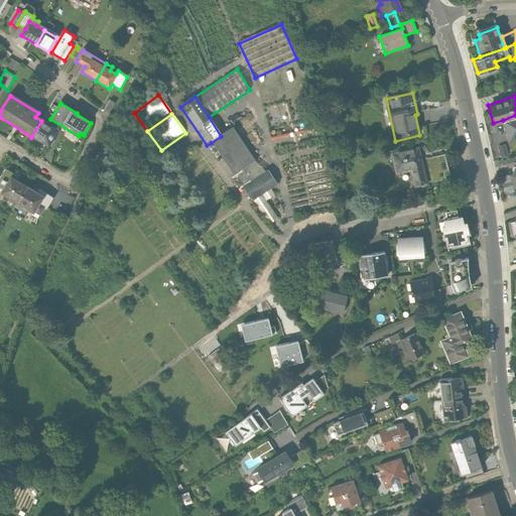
[(515,115),(503,120),(509,141),(515,139),(515,115)]
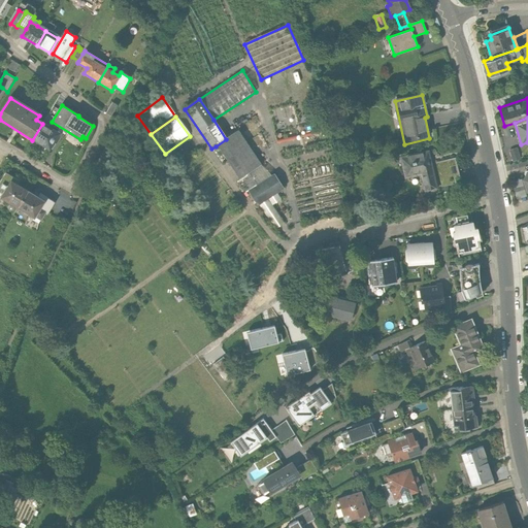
[(59,134),(42,124),(32,140),(48,151),(59,134)]
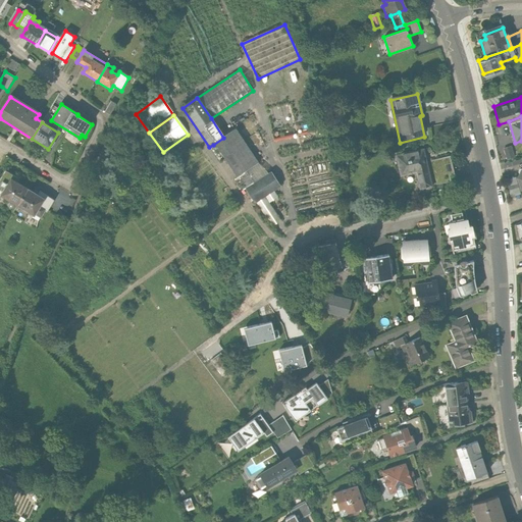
[(236,129),(223,138),(213,145),(237,179),(246,173),(259,164),(236,129)]
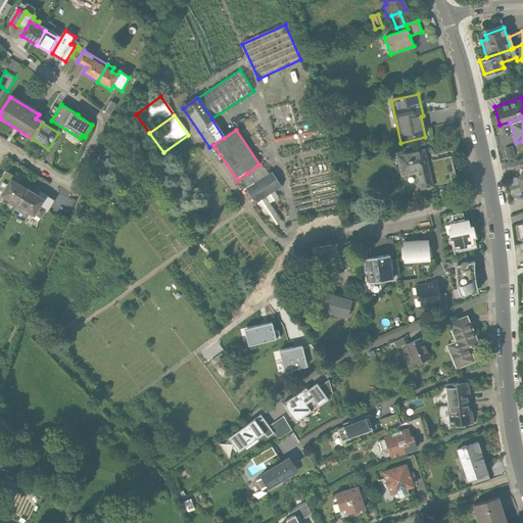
[(424,151),(396,157),(401,179),(418,175),(422,191),(432,189),(432,187),(450,183),(449,177),(455,176),(450,158),(427,163),(424,151)]
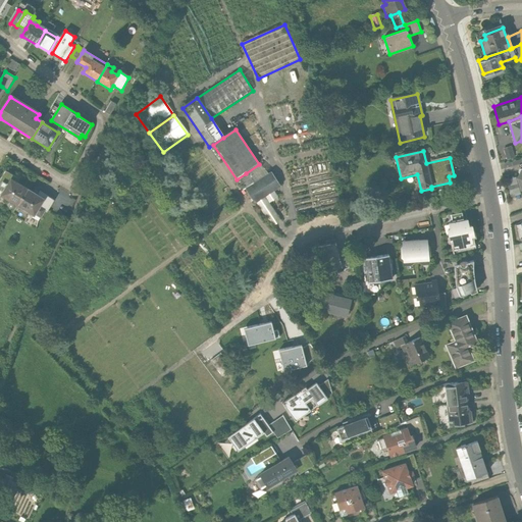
[(246,173),(254,186),(269,175),(259,164),(246,173)]
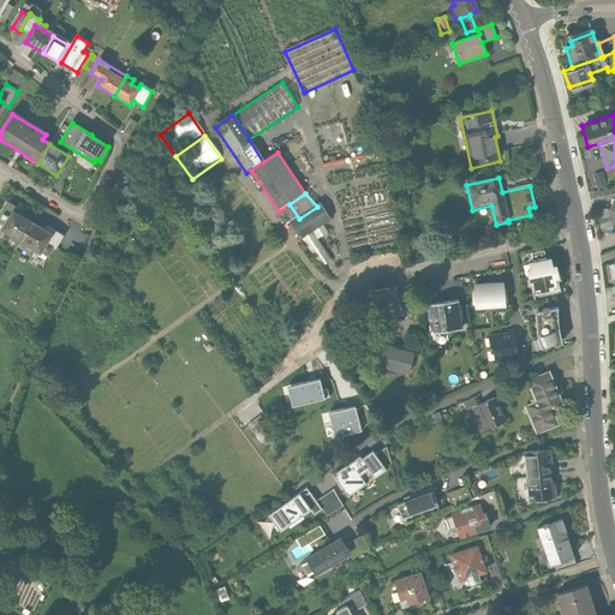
[(0,236),(3,232),(15,213),(21,218),(23,213),(7,203),(0,214),(0,236)]
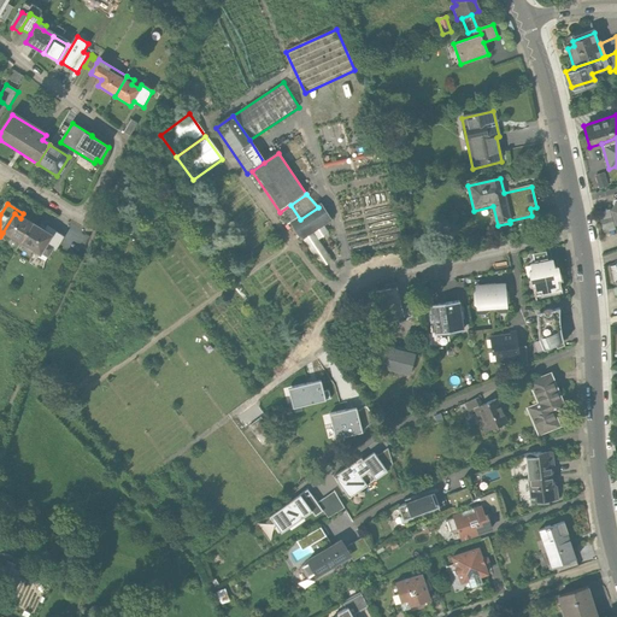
[(300,219),(292,224),(303,242),(323,229),(331,223),(321,206),(318,207),(300,219)]
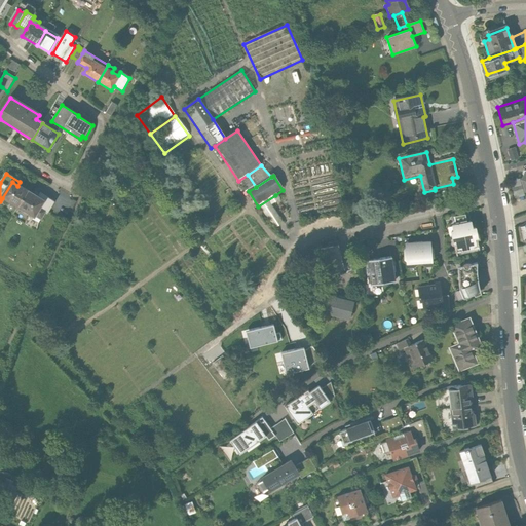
[(2,198),(20,210),(30,193),(17,186),(12,182),(2,198)]
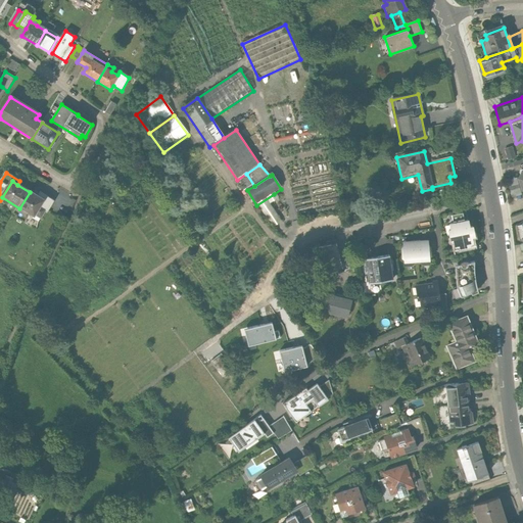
[(38,197),(30,192),(19,208),(36,218),(37,216),(42,219),(46,210),(42,207),(45,201),(38,197)]
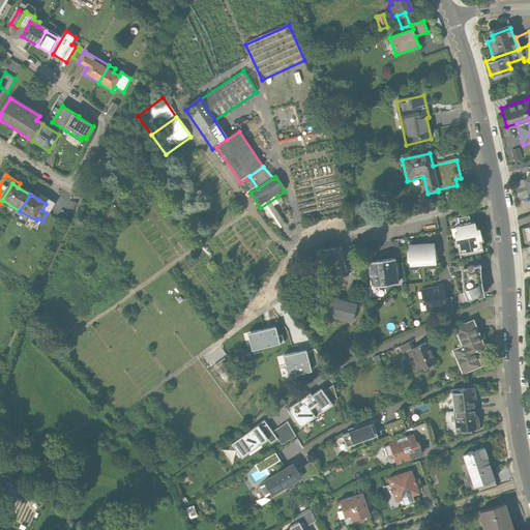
[(40,196),(38,200),(46,204),(42,210),(47,213),(49,214),(55,205),(40,196)]
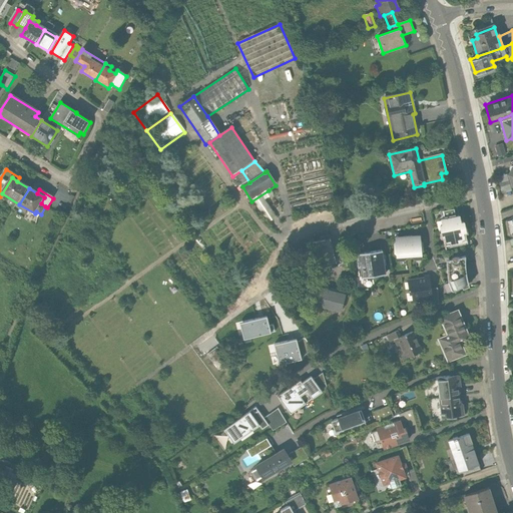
[(273,195),(269,190),(251,201),(267,224),(276,219),(264,201),(273,195)]
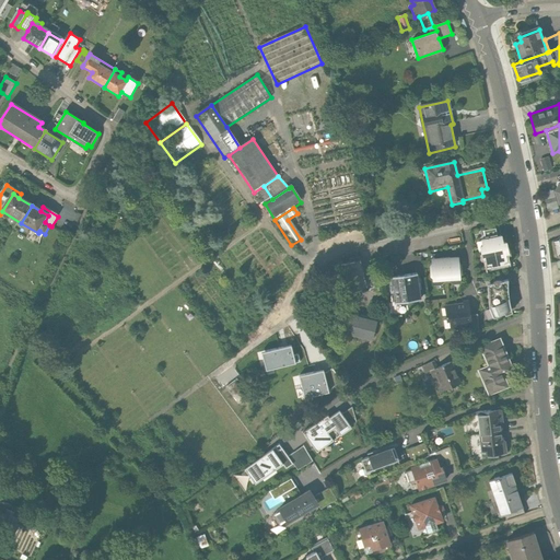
[(479,247),(481,255),(506,249),(505,244),(502,245),(500,236),(497,237),(496,229),(483,232),(486,240),(481,241),(482,247),(479,247)]
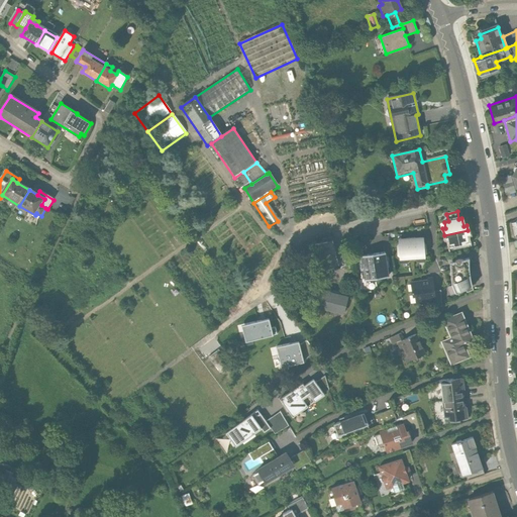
[(470,236),(468,230),(444,235),(445,241),(448,240),(449,246),(452,245),(452,247),(464,245),(464,243),(468,242),(467,236),(470,236)]
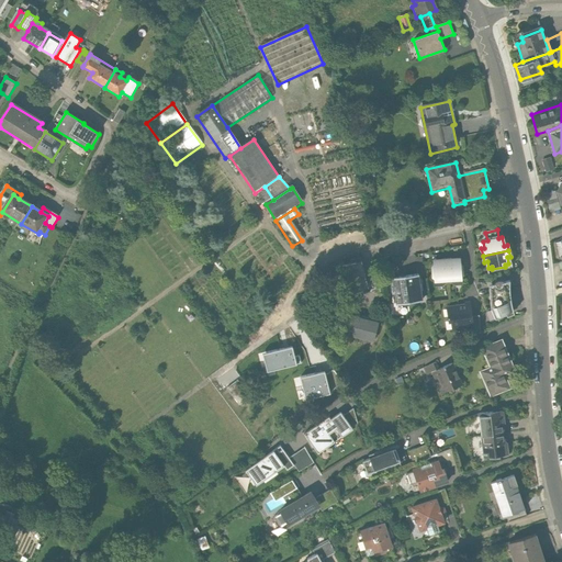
[(460,260),(447,261),(448,284),(461,283),(460,260)]
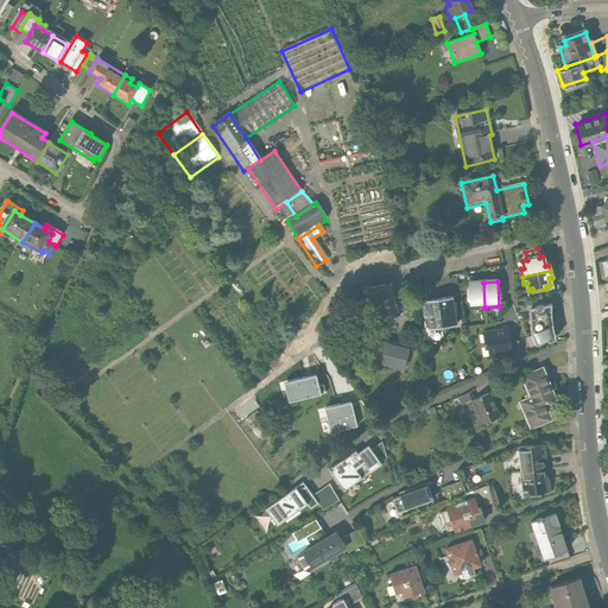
[(398,312),(391,283),(363,290),(366,302),(373,301),(378,317),(398,312)]
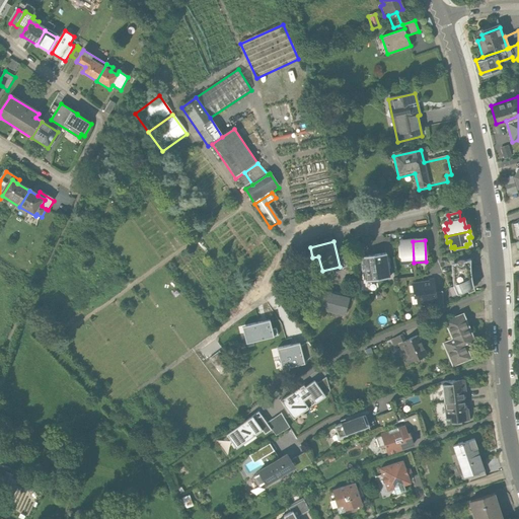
[(401,263),(414,263),(413,241),(399,241),(401,263)]
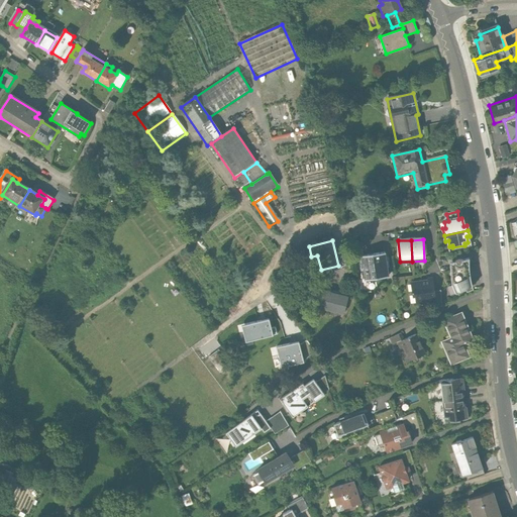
[(385,253),(373,255),(376,278),(388,276),(385,253)]
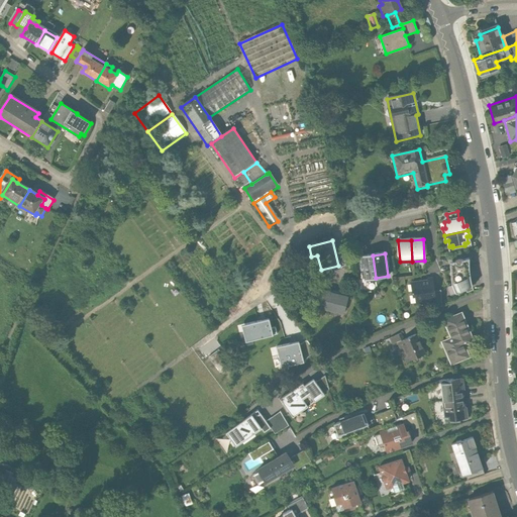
[(365,280),(376,278),(373,255),(360,256),(365,280)]
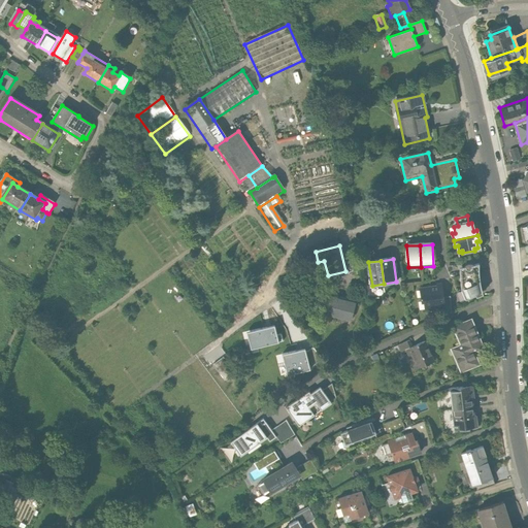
[(459,275),(460,291),(480,287),(479,277),(479,265),(474,266),(472,265),(469,264),(466,265),(464,267),(464,269),(459,270),(459,275)]
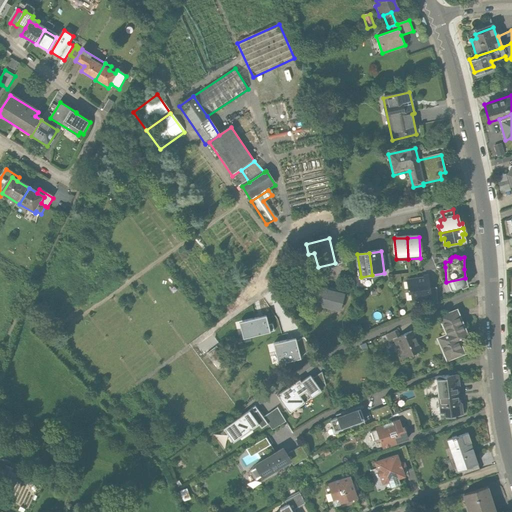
[(466,283),(465,278),(446,282),(450,292),(461,288),(461,290),(468,287),(466,283)]
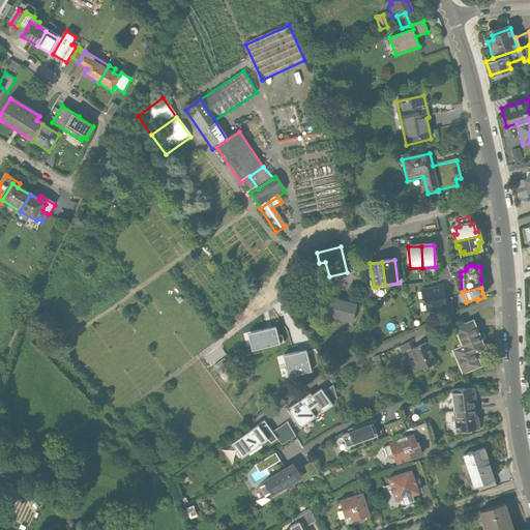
[(442,289),(421,292),(423,308),(427,308),(427,314),(445,312),(442,289)]
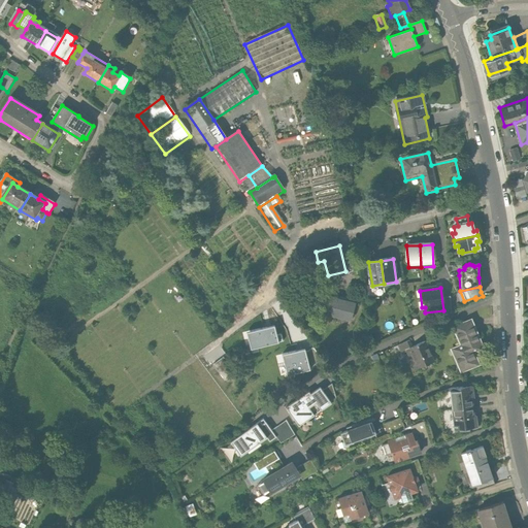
[(350,322),(355,304),(331,297),(330,303),(322,300),(319,312),(350,322)]
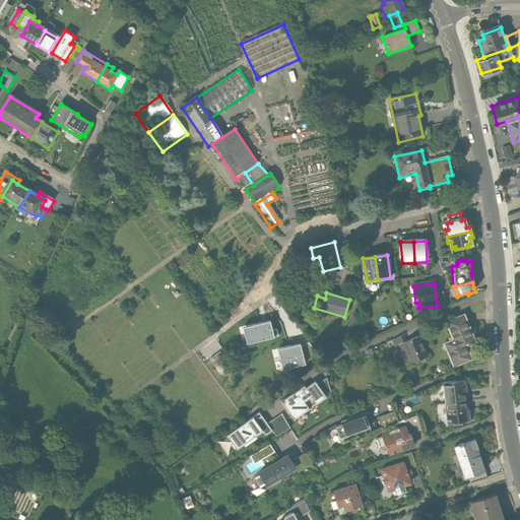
[(443,342),(453,366),(472,358),(467,345),(476,341),(464,312),(445,320),(453,338),(443,342)]
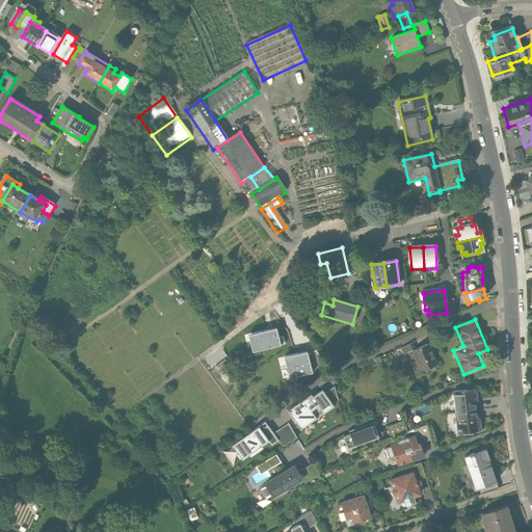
[(253,352),(285,344),(283,337),(278,338),(276,328),(248,335),(253,352)]
